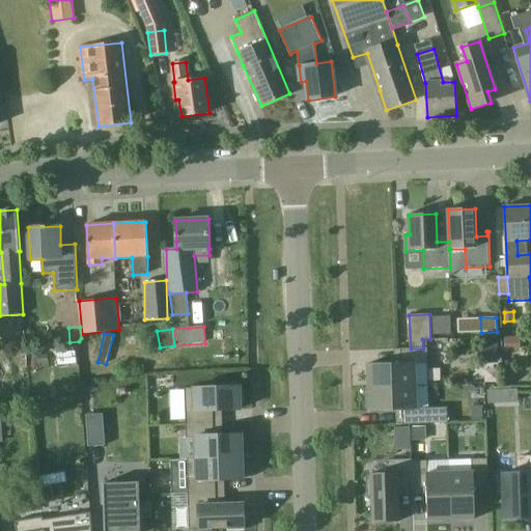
[(504,352),(520,351),(520,337),(504,337),(504,352)]
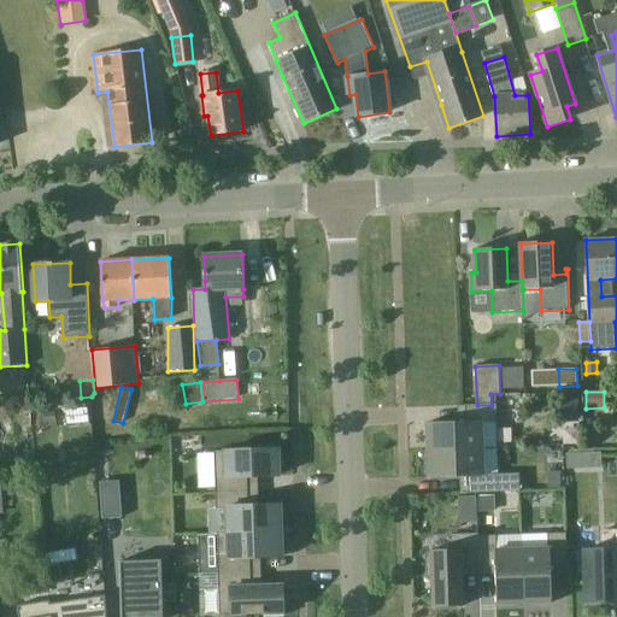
[(577,400),(559,401),(560,419),(577,418),(577,400)]
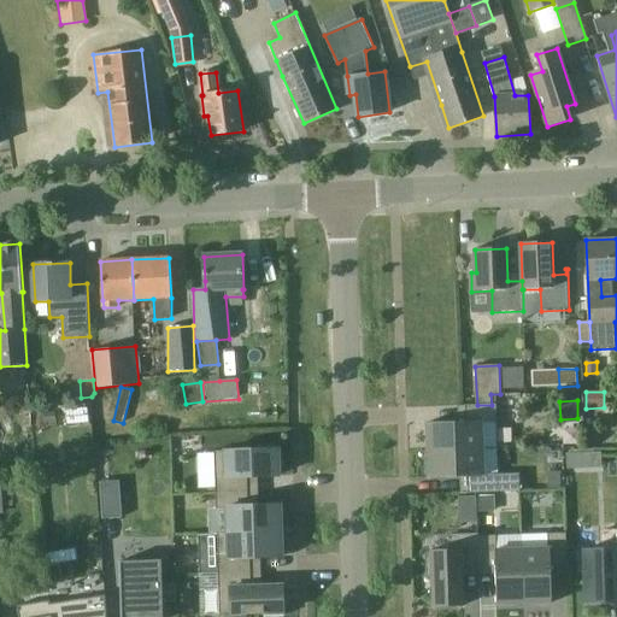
[(466,422),(458,422),(427,423),(427,427),(428,451),(483,450),(482,423),(497,423),(497,405),(477,405),(465,405),(466,422)]
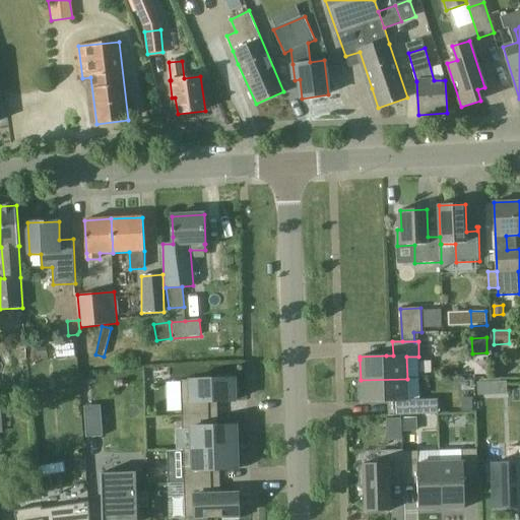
[(36,348),(36,356),(47,355),(46,347),(36,348)]
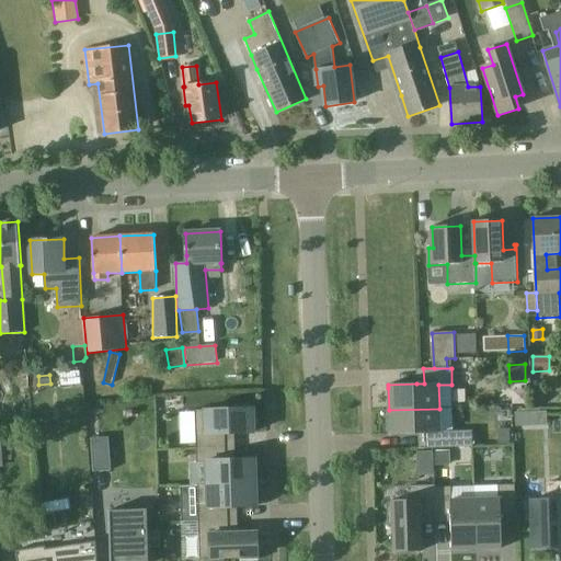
[(196,448),(226,447),(225,434),(254,433),(253,428),(254,428),(253,405),(235,405),(235,408),(237,407),(237,409),(195,411),(196,448)]
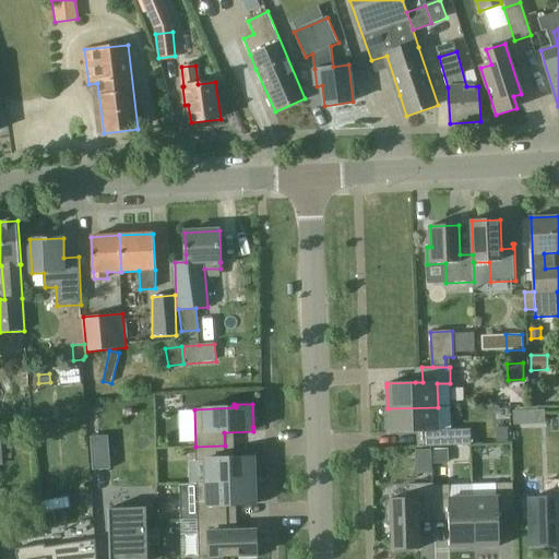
[(438,407),(388,408),(388,430),(389,430),(389,433),(424,432),(425,448),(473,445),(472,429),(438,430),(438,407)]
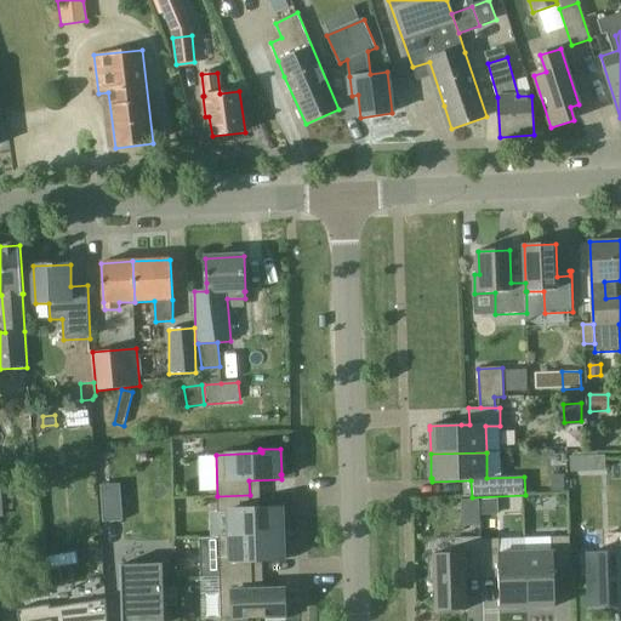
[(570,472),(587,471),(587,456),(570,456),(570,472)]
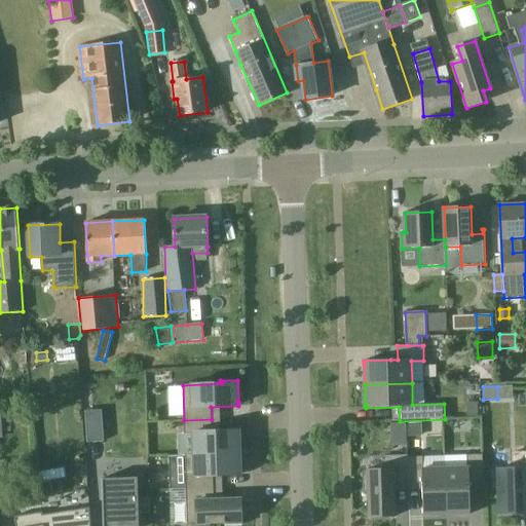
[(466,403),(466,416),(478,416),(478,403),(466,403)]
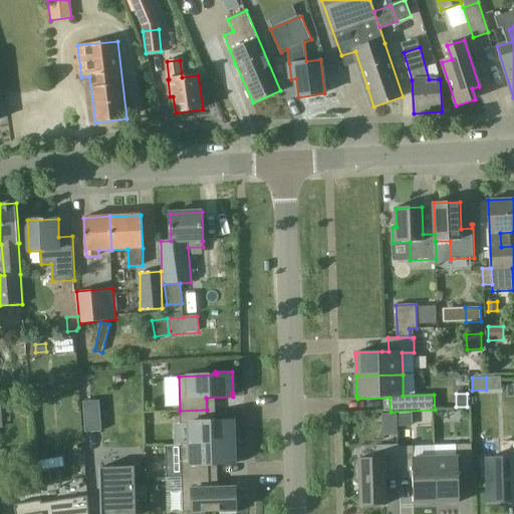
[(99,401),(83,402),(85,432),(101,431),(99,401)]
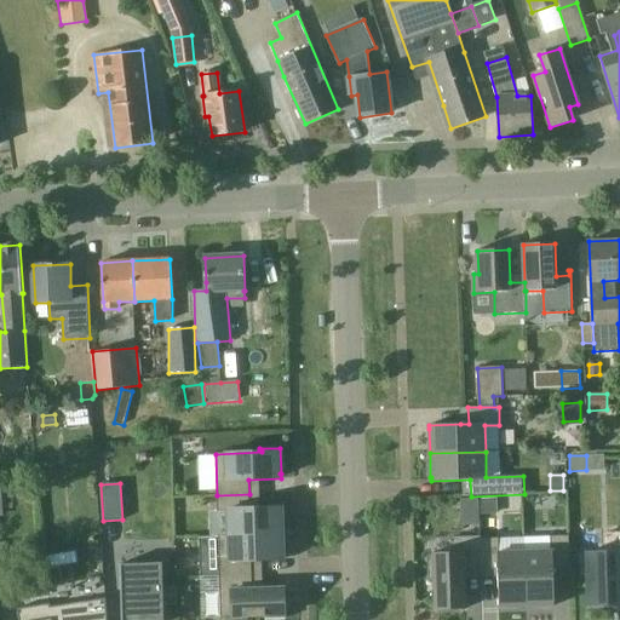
[(229,535),(282,534),(282,512),(281,507),(250,509),(250,494),(217,495),(218,511),(228,511),(229,535)]
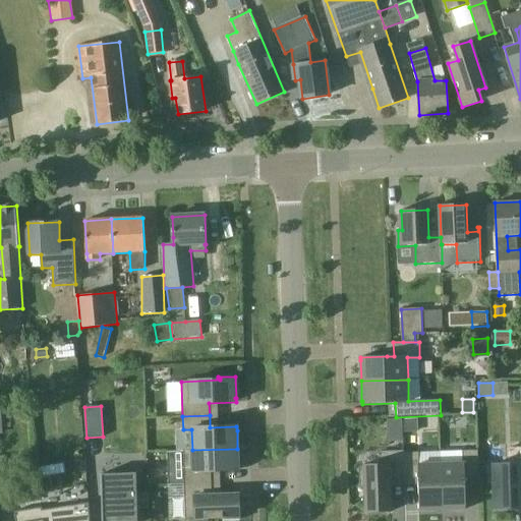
[(417,418),(404,419),(404,432),(417,432),(417,418)]
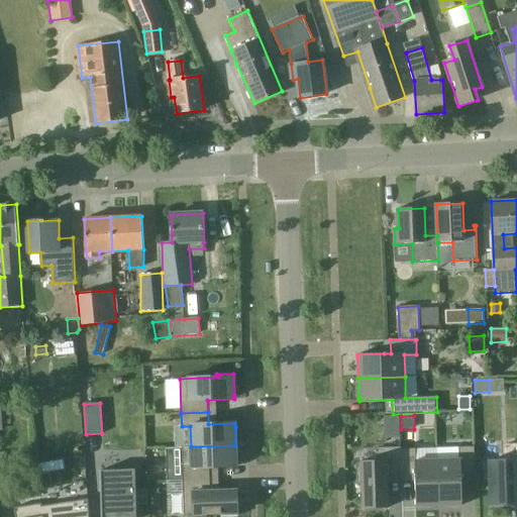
[(384,416),(384,437),(398,437),(398,416),(384,416)]
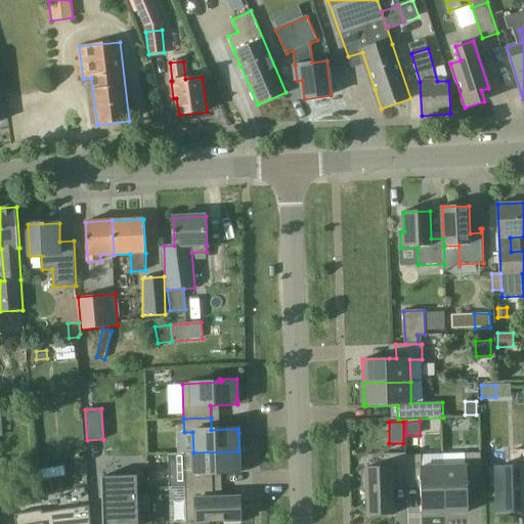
[(184,453),(185,487),(213,486),(213,474),(239,473),(239,469),(238,451),(193,452),(184,453)]
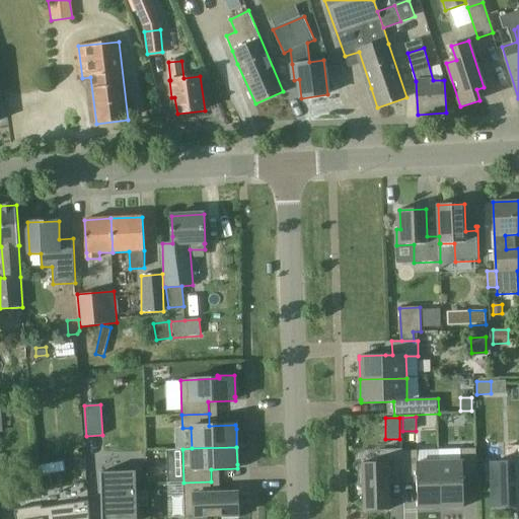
[(390,510),(389,484),(389,477),(402,476),(401,449),(380,450),(378,462),(363,463),(363,465),(358,465),(359,486),(364,486),(365,511),(367,511),(367,512),(387,511),(387,510),(390,510)]
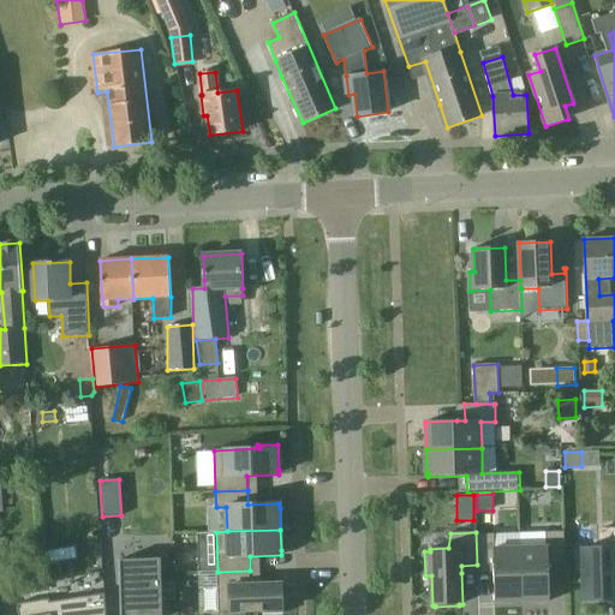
[(494,565),(494,572),(495,603),(499,603),(499,604),(523,603),(520,548),(495,549),(494,535),(477,535),(477,532),(476,532),(477,565),(494,565)]
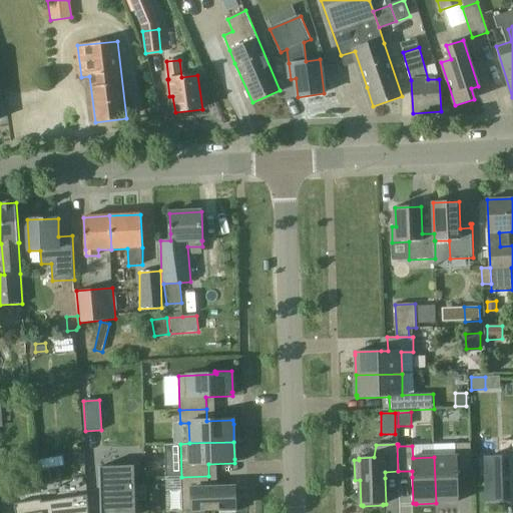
[(459,502),(458,476),(458,469),(471,469),(471,444),(455,444),(456,456),(434,457),(436,503),(456,502),(459,502)]
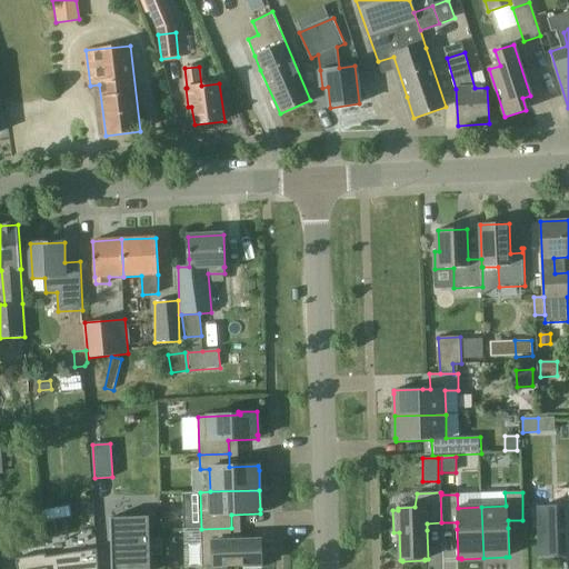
[(535,527),(539,527),(540,555),(568,553),(568,506),(539,507),(539,510),(535,510),(535,527)]
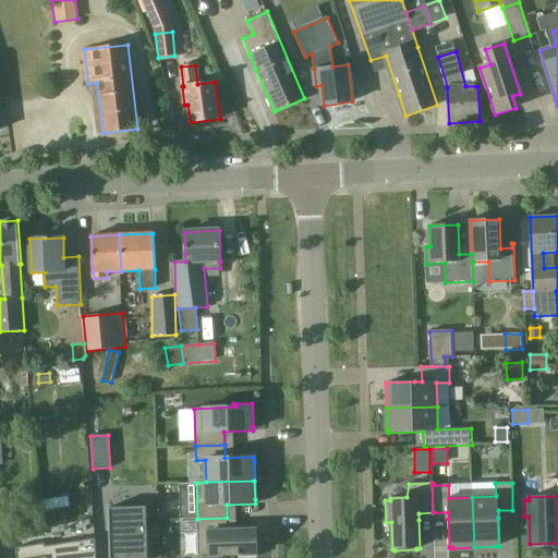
[(145,507),(108,508),(109,557),(146,557),(146,544),(158,544),(158,529),(146,529),(145,507)]
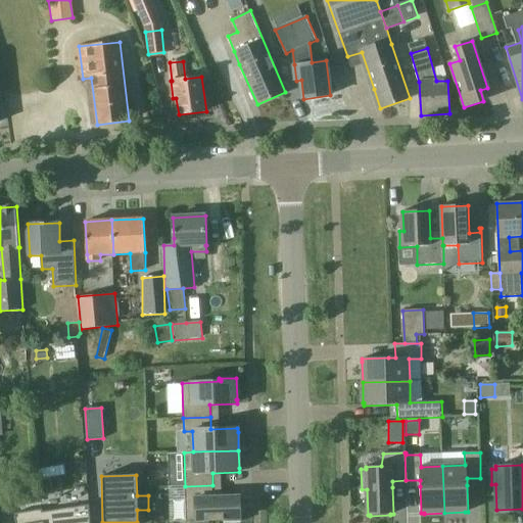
[(212,485),(185,486),(186,521),(225,520),(225,522),(224,522),(232,522),(241,522),(240,501),(240,496),(212,497),(212,485)]
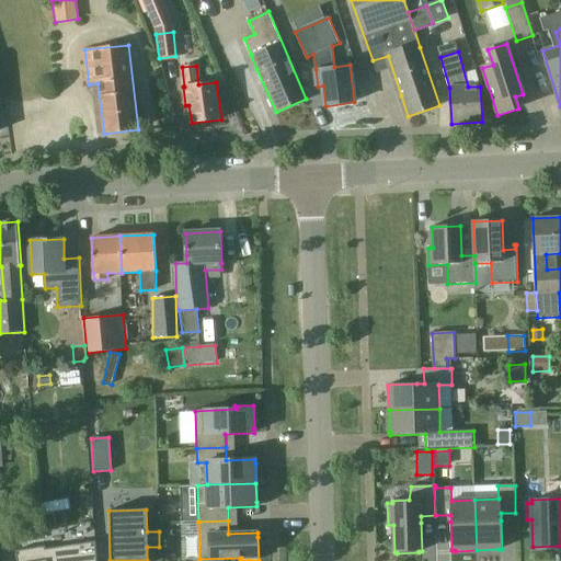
[(96,560),(95,541),(45,549),(45,546),(15,551),(16,560),(96,560)]
